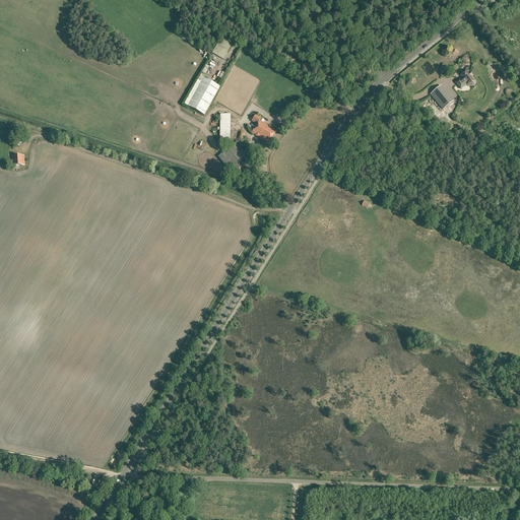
[(228,54),(234,41),(231,39),(230,41),(228,40),(229,37),(224,35),(218,48),(222,49),(221,52),(228,54)]
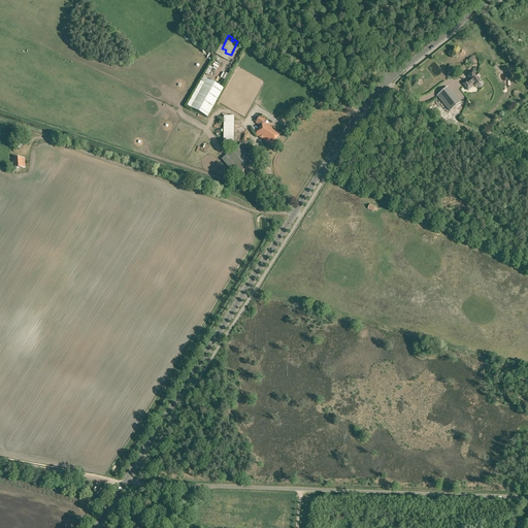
[(207,57),(211,51),(206,47),(202,54),(207,57)]
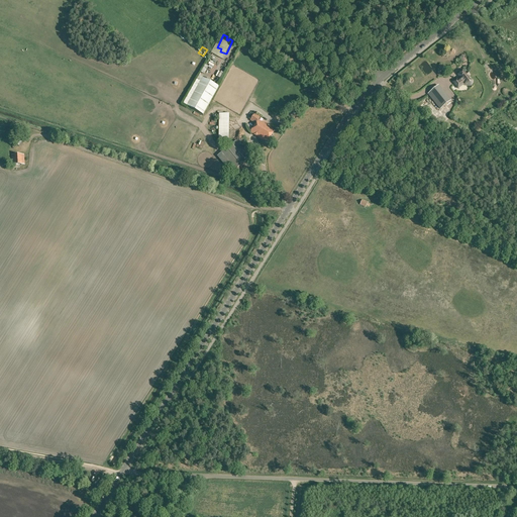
[(202,70),(206,73),(210,66),(206,63),(202,70)]
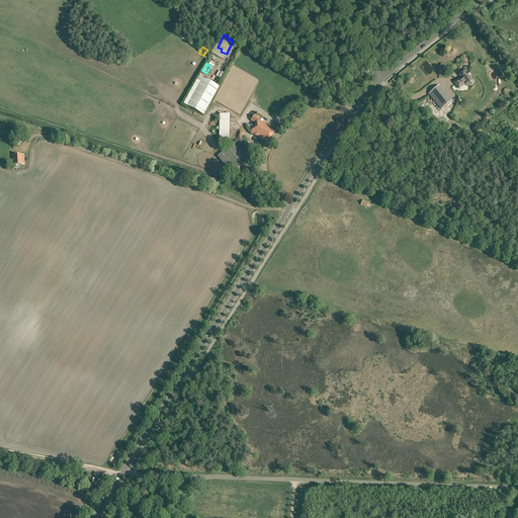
[(467,85),(468,86),(469,86),(470,86),(471,85),(472,85),(472,84),(472,83),(472,82),(473,81),(469,77),(470,76),(467,73),(464,70),(459,75),(461,78),(458,80),(457,79),(453,82),(458,89),(462,85),(461,84),(463,82),(467,85)]
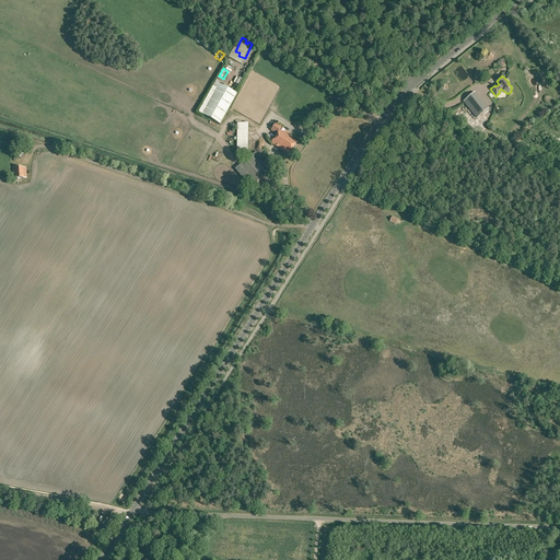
[(236,94),(219,84),(202,115),(220,125),(236,94)]
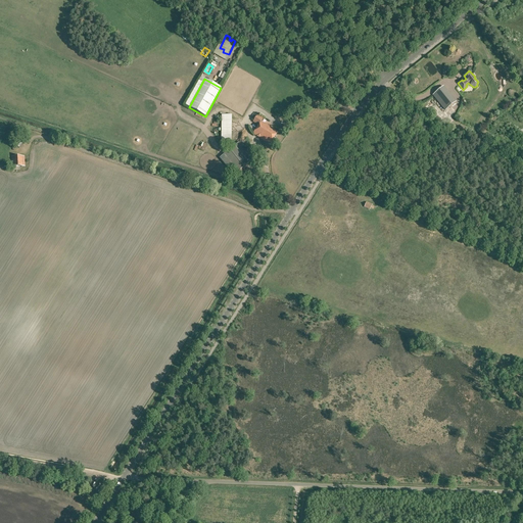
[(433,96),(445,110),(455,102),(443,88),(433,96)]
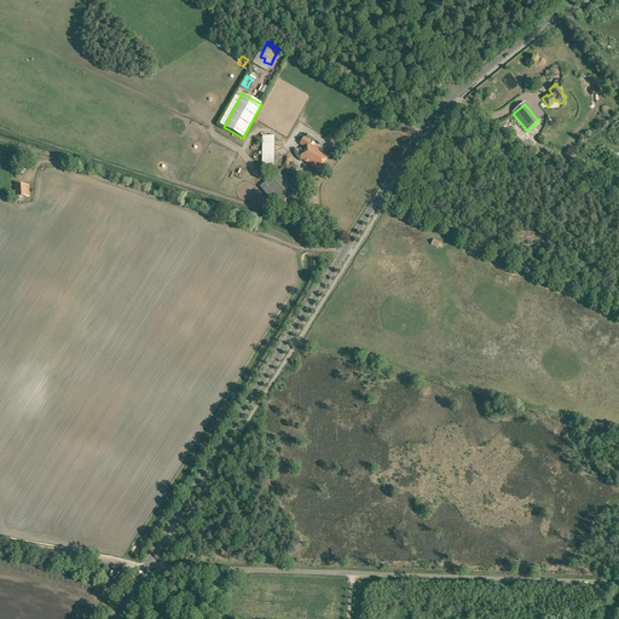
[(275,136),(262,136),(262,175),(273,175),(275,136)]
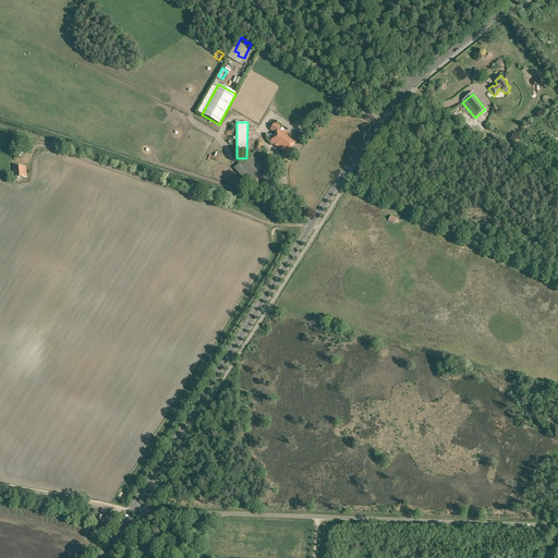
[(289,154),(296,142),(292,140),(293,138),(279,130),(280,126),(275,123),(270,131),(276,134),(270,143),(284,152),(289,154)]
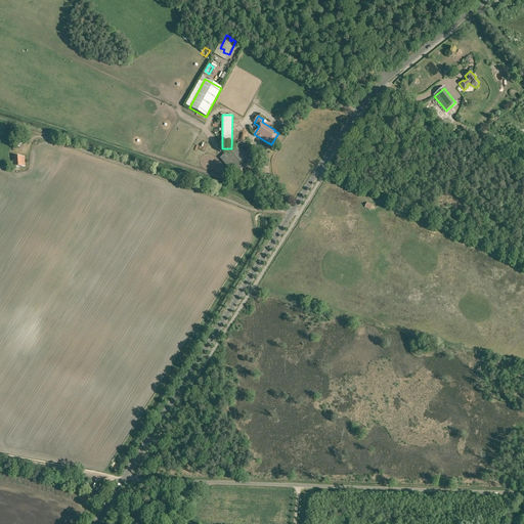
[(28,136),(24,133),(15,145),(19,148),(23,143),(24,143),(28,136)]
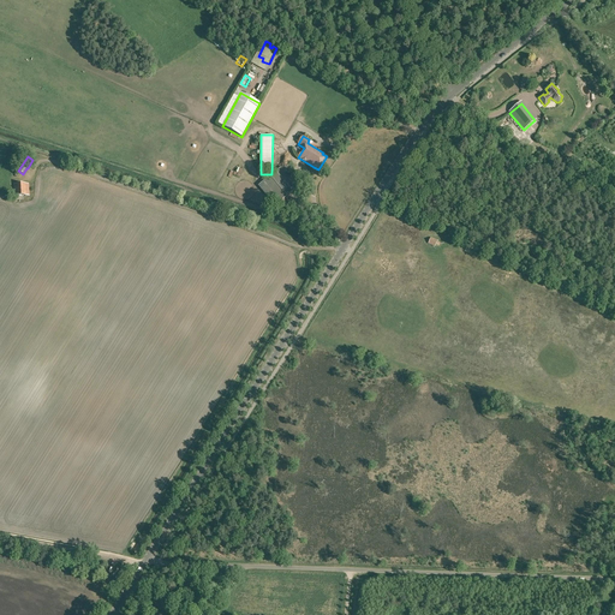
[(298,187),(281,167),(260,185),(275,206),(298,187)]
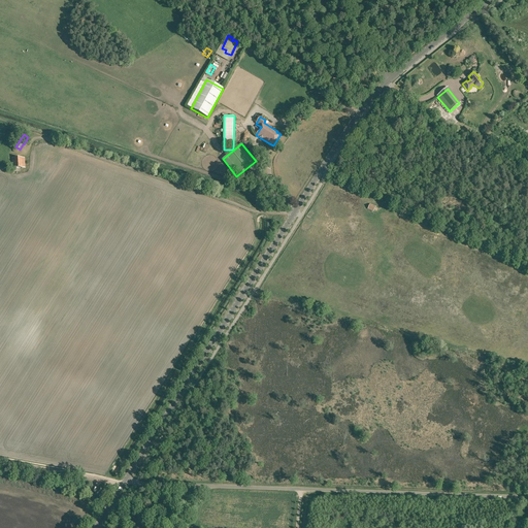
[(12,168),(25,168),(25,158),(12,158),(12,168)]
